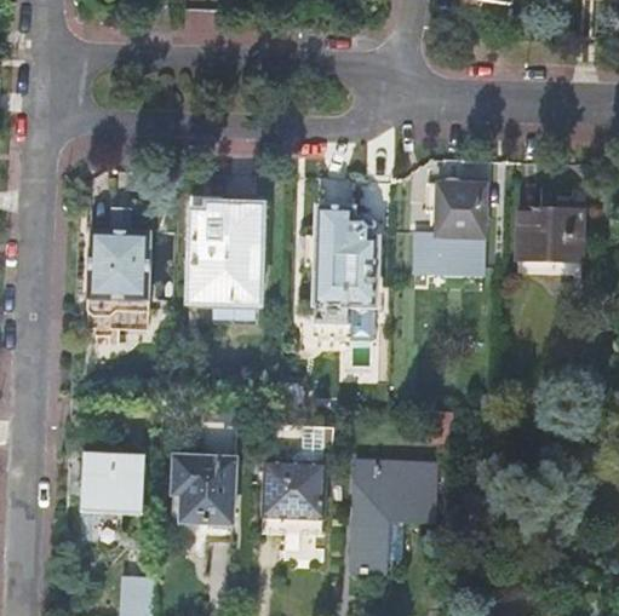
[(411,272),(486,275),(487,179),(453,179),(433,178),(431,226),(425,226),(425,235),(412,235),(411,271),(411,272)]
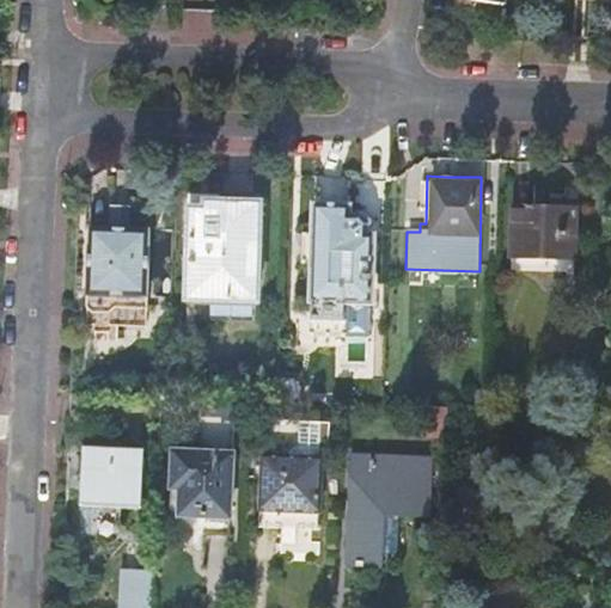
[(508,201),(503,201),(503,247),(509,247),(509,270),(569,270),(569,260),(578,260),(578,229),(593,229),(593,196),(569,196),(569,189),(550,189),(550,180),(526,180),(508,180),(508,201)]
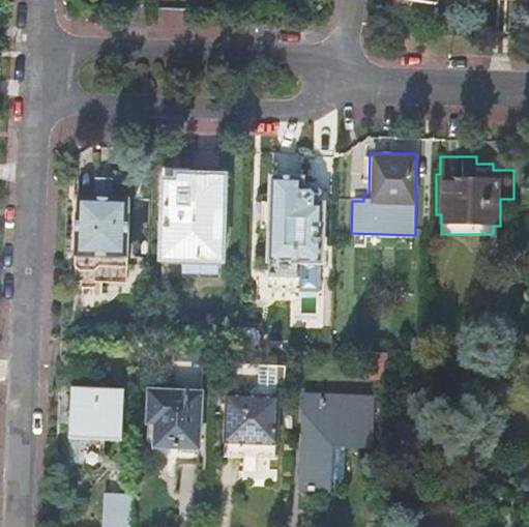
[(219,274),(219,261),(224,260),(227,176),(202,176),(165,175),(160,272),(219,274)]
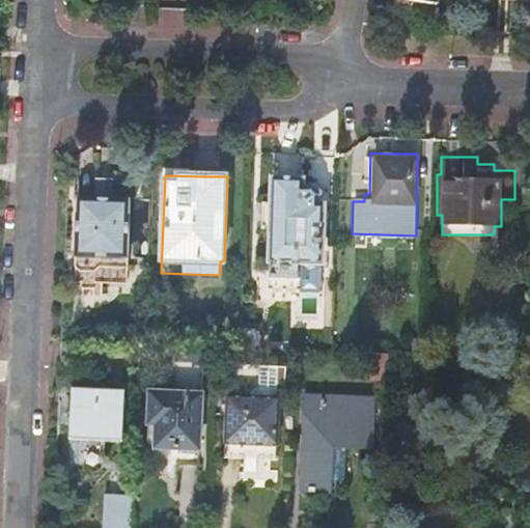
[(262,226),(272,227),(269,289),(283,289),(322,292),(325,203),(304,202),(304,176),(275,175),(274,201),(265,199),(262,226)]
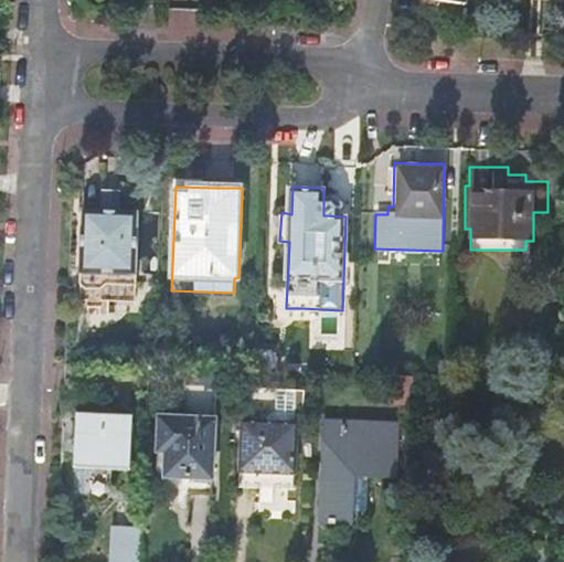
[(102,198),(100,211),(119,212),(119,192),(108,191),(102,191),(102,198)]
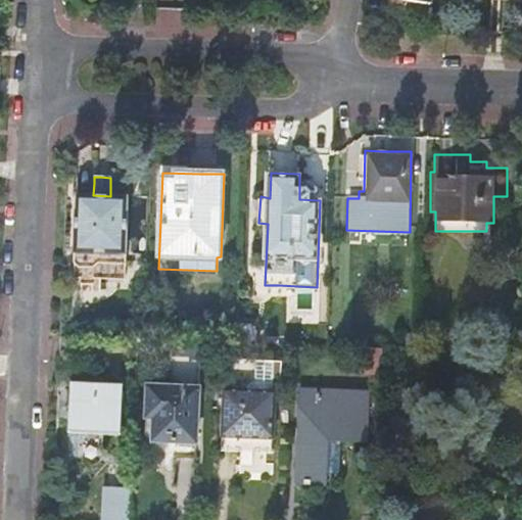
[(72,278),(105,280),(106,252),(126,253),(127,237),(129,200),(129,196),(110,196),(93,195),(76,195),(72,278)]
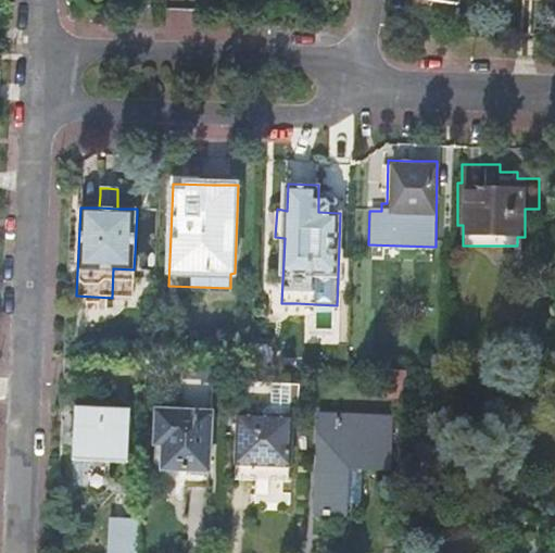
[(113,268),(112,298),(131,299),(134,269),(113,268)]
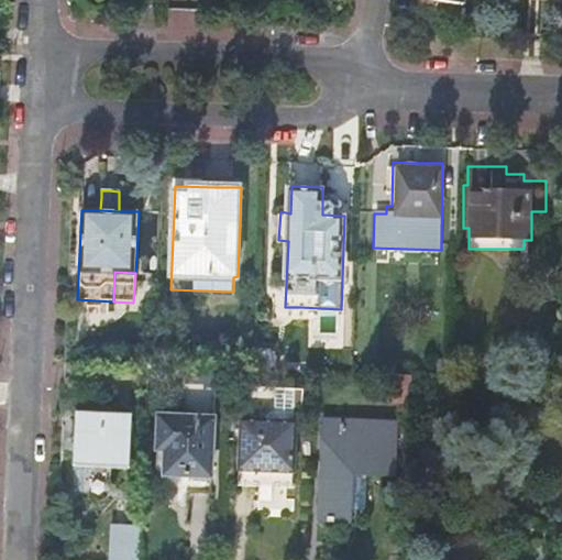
[(266,386),(246,385),(245,406),(245,419),(242,419),(240,468),(295,471),(297,421),(295,421),(265,419),(266,386)]
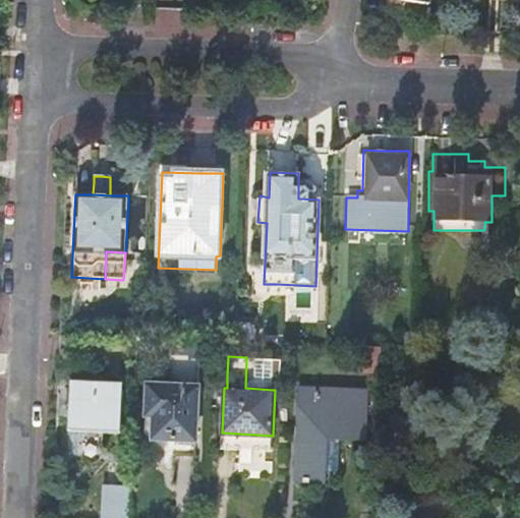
[(274,359),(246,357),(245,388),(273,390),(274,359)]
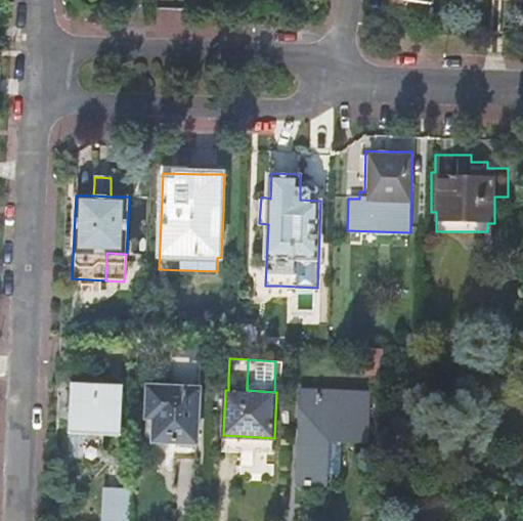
[(78,430),(70,429),(69,458),(102,451),(103,428),(118,429),(118,431),(121,431),(122,384),(71,382),(70,410),(79,410),(78,430)]
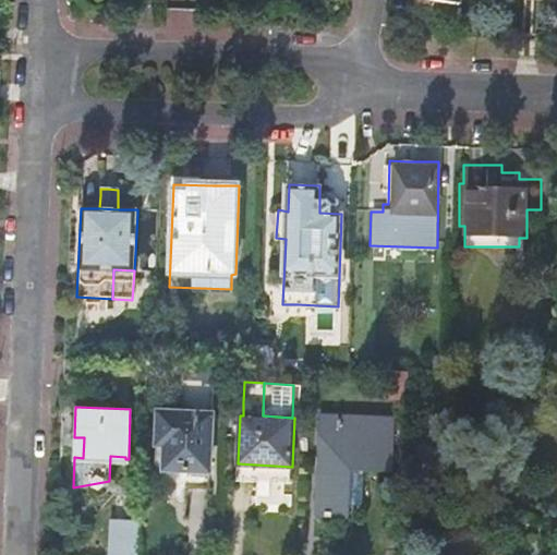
[(166,444),(165,469),(184,469),(183,485),(197,485),(210,486),(212,413),(158,411),(157,444),(166,444)]
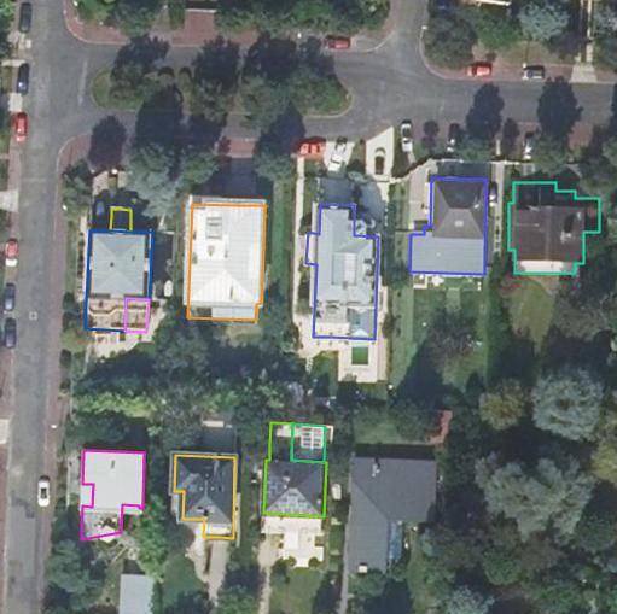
[(435,462),(355,458),(350,566),(384,568),(386,516),(432,519),(435,462)]
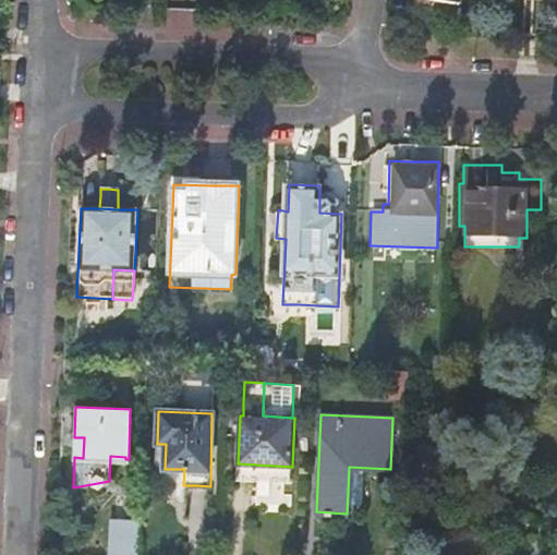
[(74,437),(74,457),(83,458),(84,437),(74,437)]
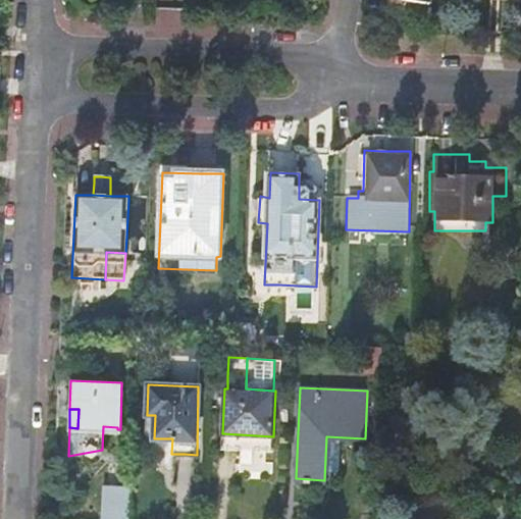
[(146,438),(154,438),(155,415),(147,415),(146,438)]
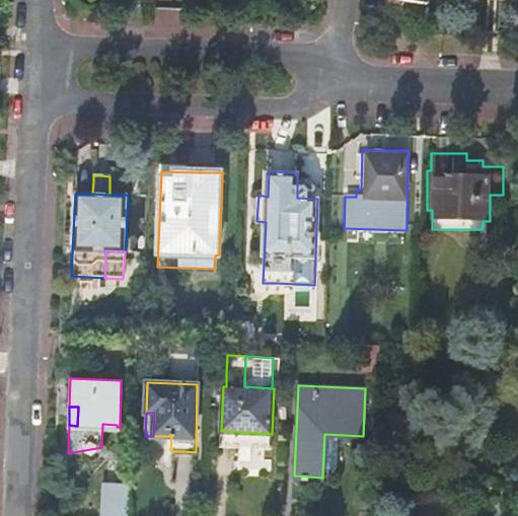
[(272,434),(221,431),(220,446),(226,446),(271,449),(272,434)]
